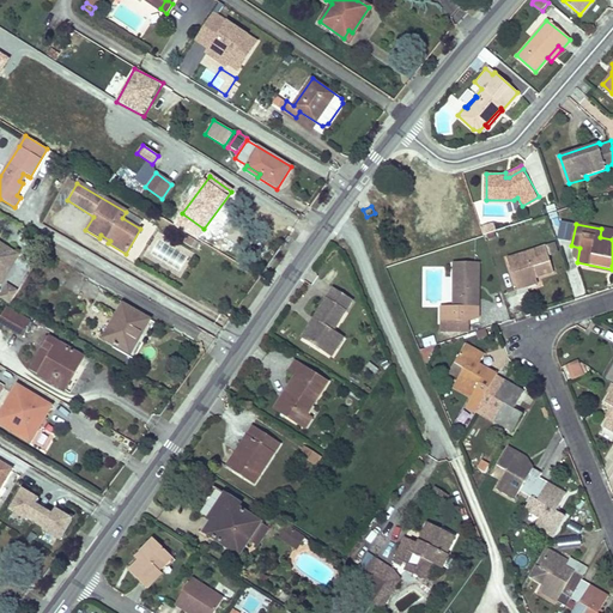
[(49,241),(35,232),(29,241),(43,249),(49,241)]
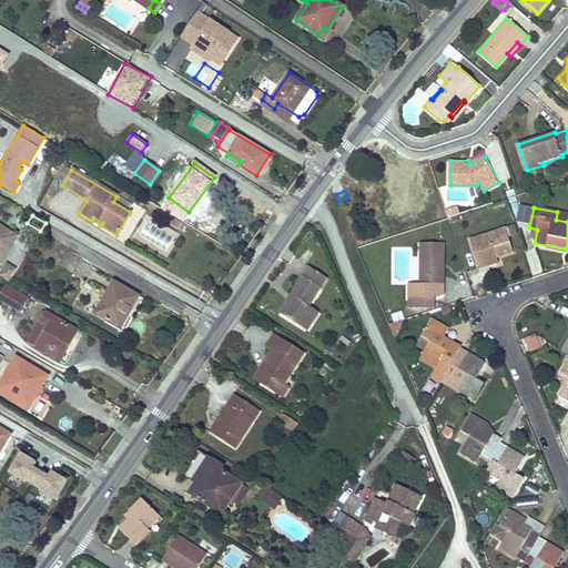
[(178,229),(181,223),(172,217),(169,223),(178,229)]
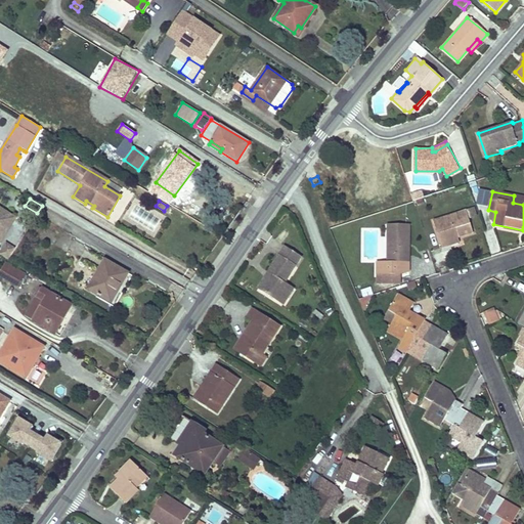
[(0,239),(14,216),(2,209),(1,212),(0,211),(0,239)]
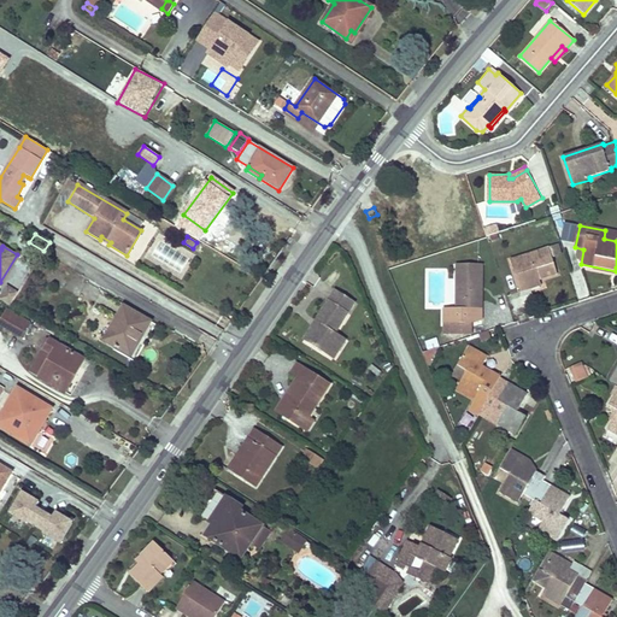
[(558,275),(553,258),(562,256),(559,246),(551,250),(511,262),(521,292),(542,286),(541,280),(558,275)]
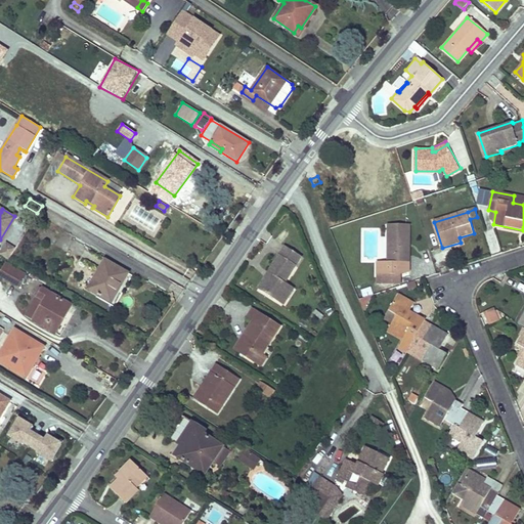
[(409,224),(388,224),(388,262),(377,262),(377,274),(400,274),(400,262),(409,262),(409,224)]
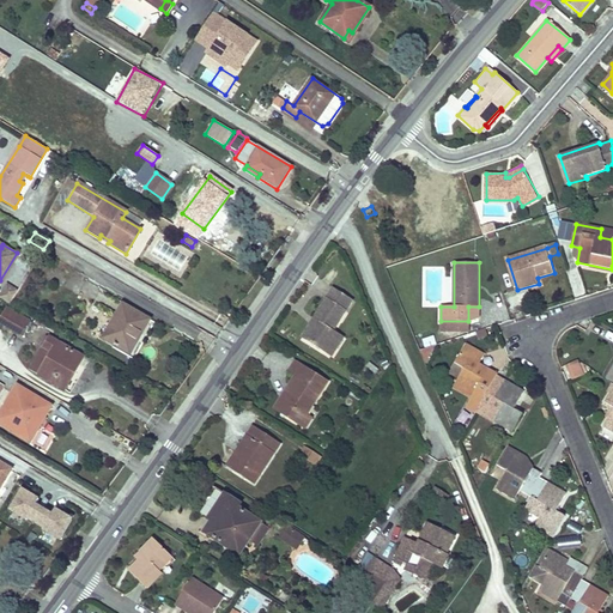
[(8,283),(0,296),(0,298),(10,304),(19,289),(8,283)]
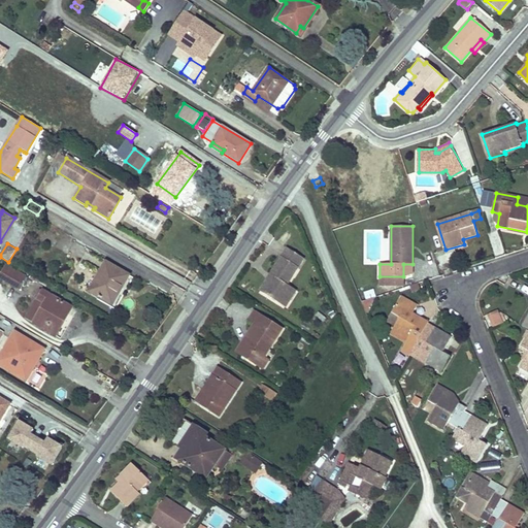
[(273,275),(263,292),(282,303),(292,287),(288,284),(304,258),(288,248),(270,274),(273,275)]
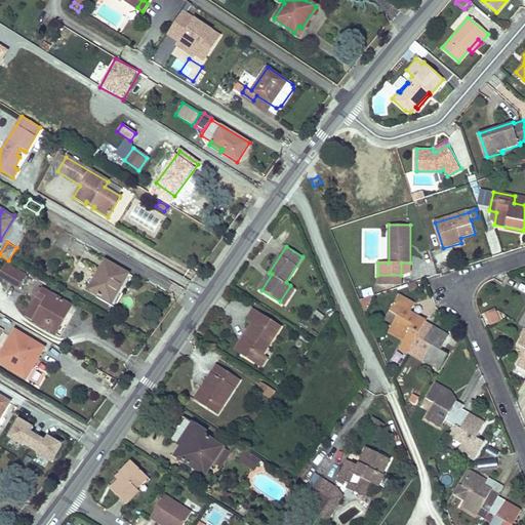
[(127,274),(105,260),(93,278),(96,279),(90,290),(102,296),(103,293),(113,299),(127,274)]
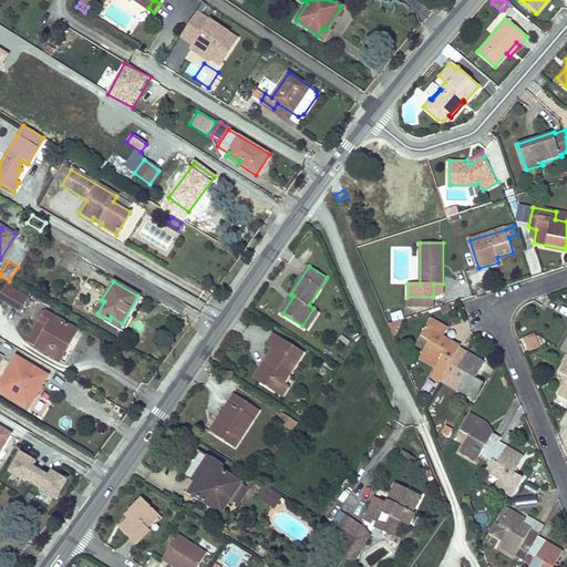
[(443,284),(433,284),(433,297),(442,295),(443,284)]
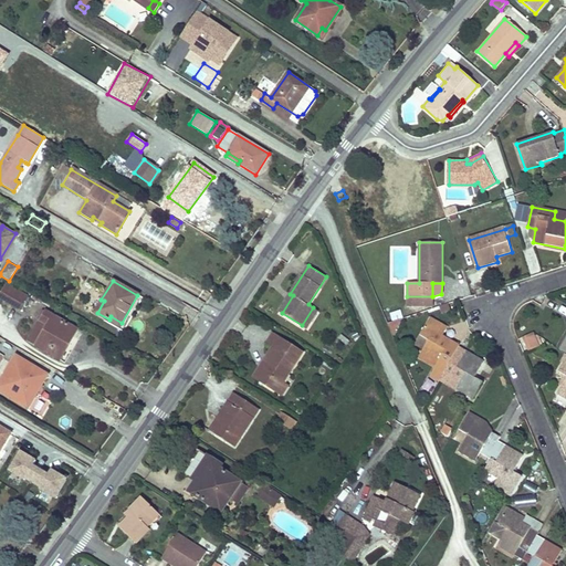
[(27,296),(7,284),(2,292),(8,295),(4,300),(18,308),(27,296)]
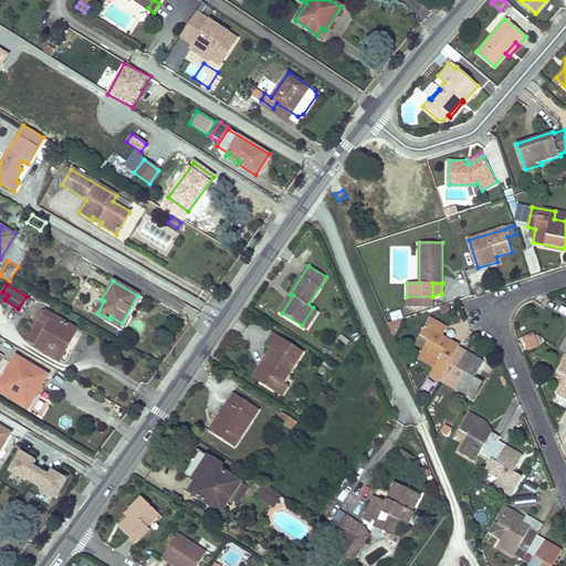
[(293,295),(290,294),(279,311),(282,313),(293,295)]
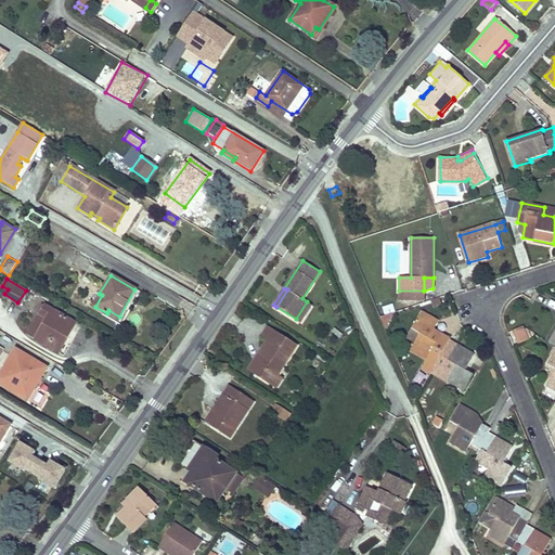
[(102,295),(99,294),(92,305),(95,307),(102,295)]
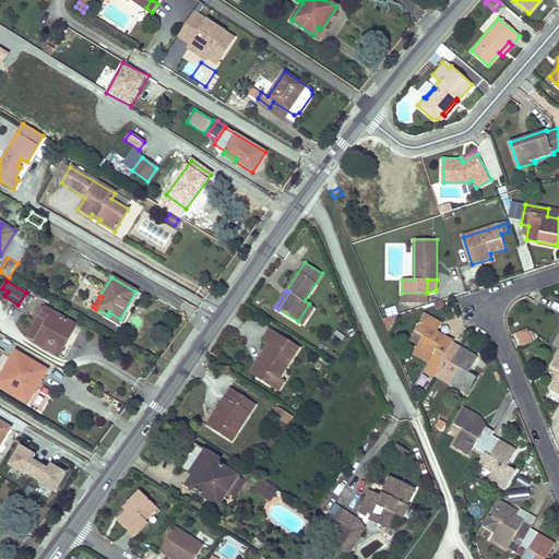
[(314,307),(309,304),(298,321),(302,324),(314,307)]
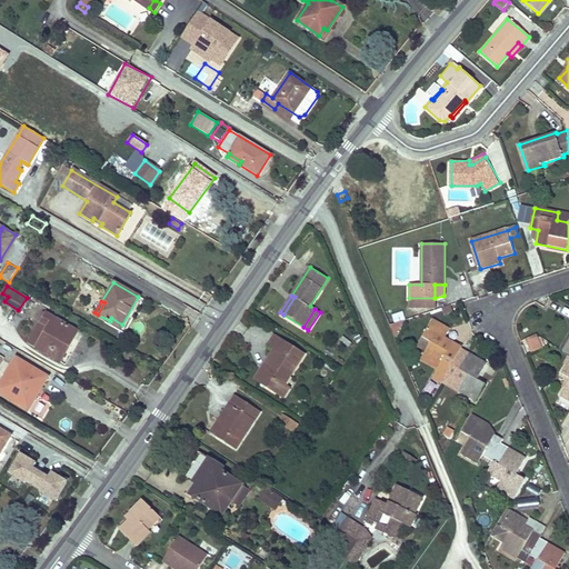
[(42,310),(37,320),(41,322),(47,313),(42,310)]
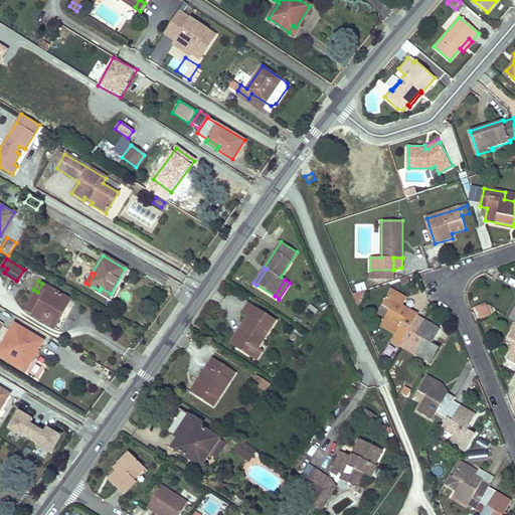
[(357,292),(366,290),(365,283),(355,285),(357,292)]
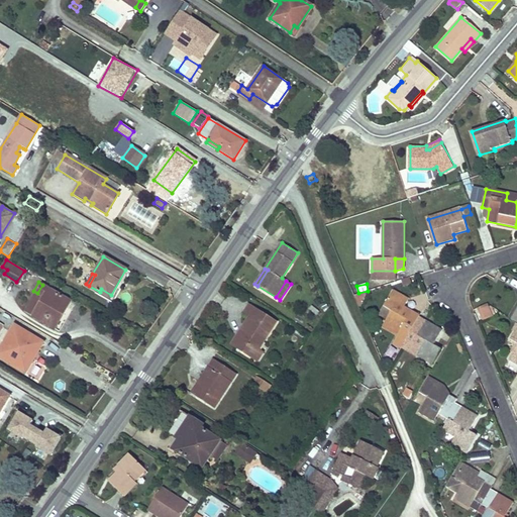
[(70,301),(42,285),(37,293),(43,297),(32,316),(46,324),(48,319),(57,324),(70,301)]
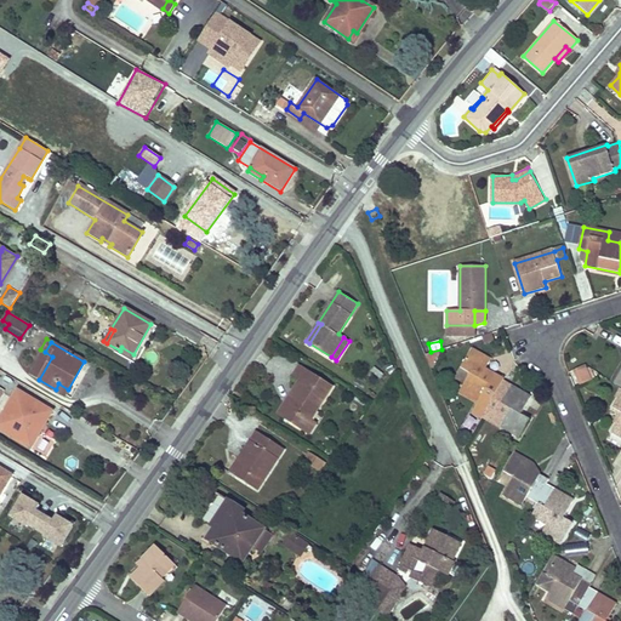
[(134,354),(121,347),(120,351),(131,358),(134,354)]
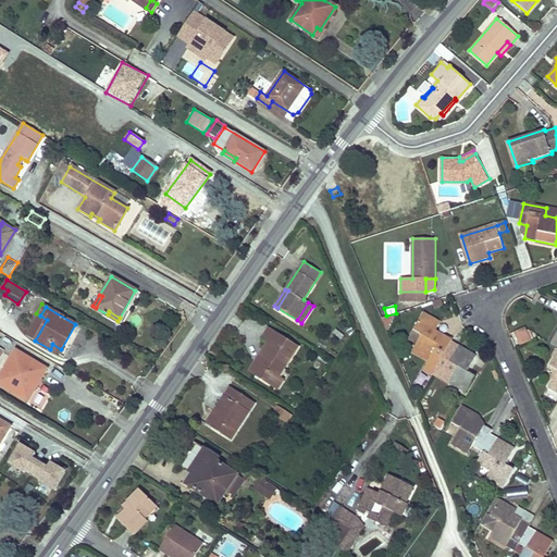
[(440,321),(423,311),(413,329),(421,334),(417,343),(412,350),(430,360),(434,353),(442,357),(452,339),(443,335),(438,343),(431,338),(435,331),(440,321)]
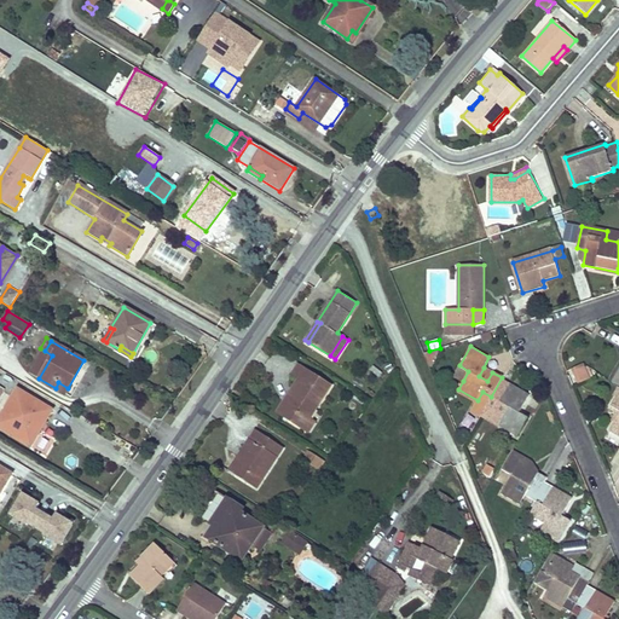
[(45,351),(32,374),(39,379),(52,356),(45,351)]
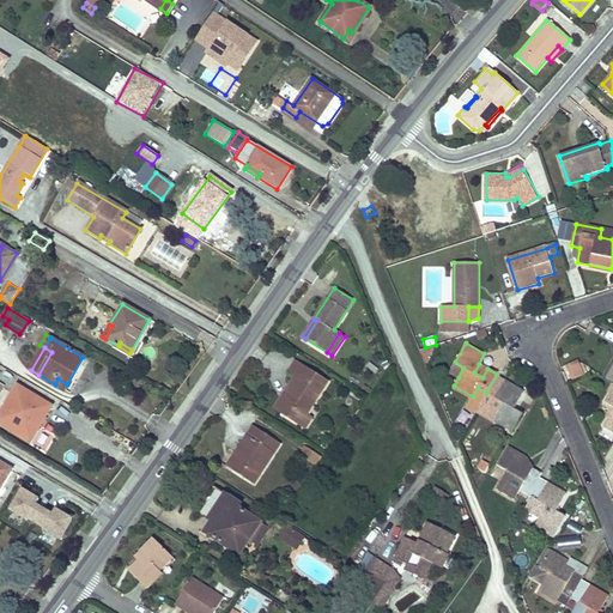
[(570,381),(586,374),(580,358),(564,365),(570,381)]
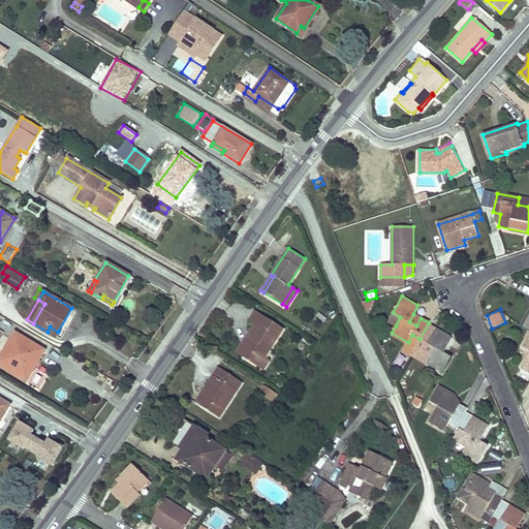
[(282,328),(255,311),(249,318),(255,322),(247,336),(250,338),(241,354),(262,368),(269,360),(265,355),(282,328)]
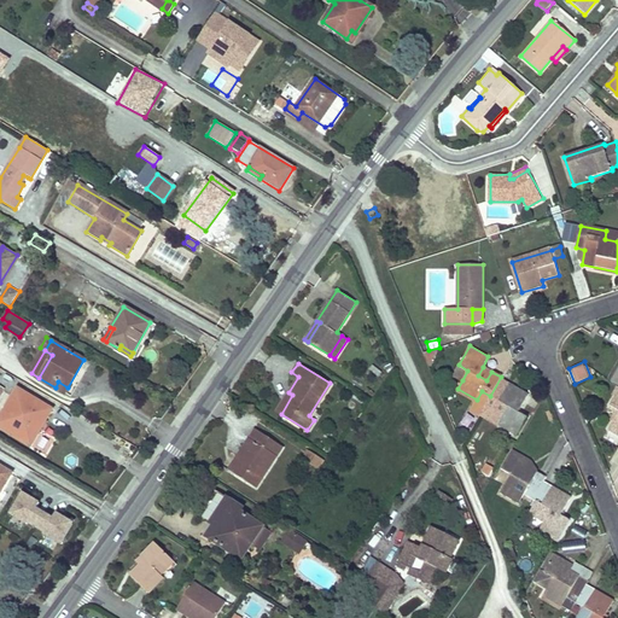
[(467,371),(459,365),(454,374),(462,380),(467,371)]
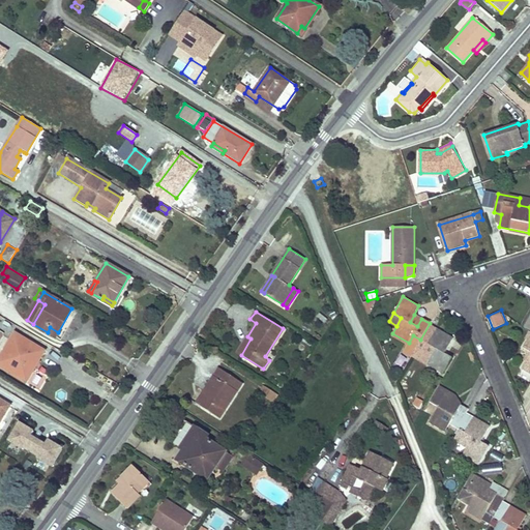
[(421,319),(414,315),(410,322),(417,326),(421,319)]
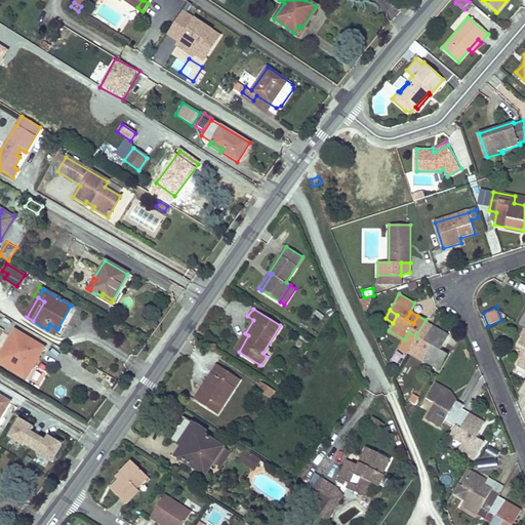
[(449,333),(426,320),(416,336),(432,345),(422,361),(439,369),(448,354),(441,349),(449,333)]
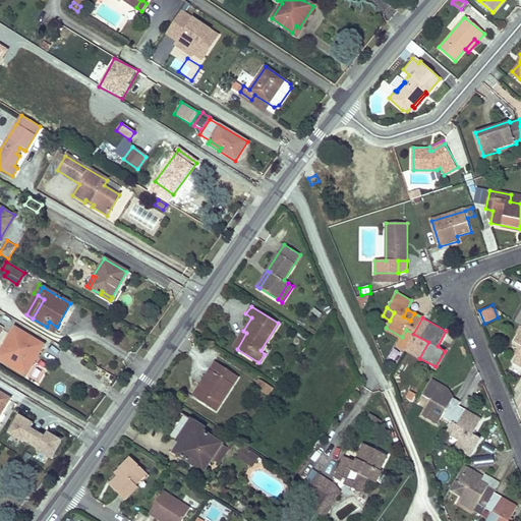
[(57,327),(49,322),(47,327),(54,331),(57,327)]
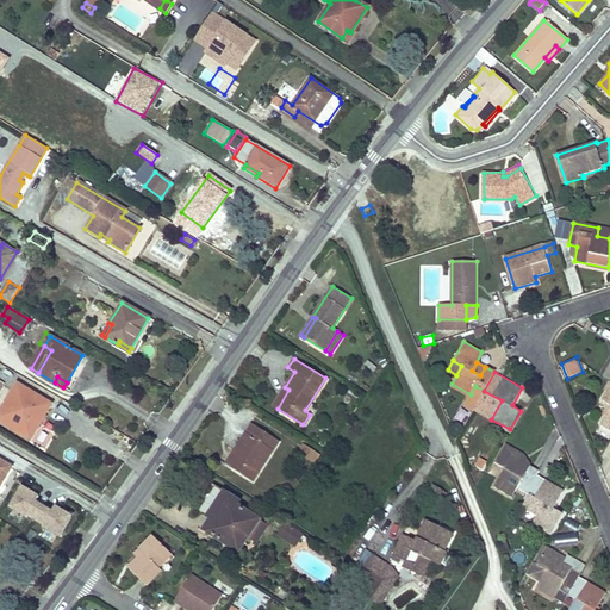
[(19,385),(17,383),(4,403),(7,404),(19,385)]
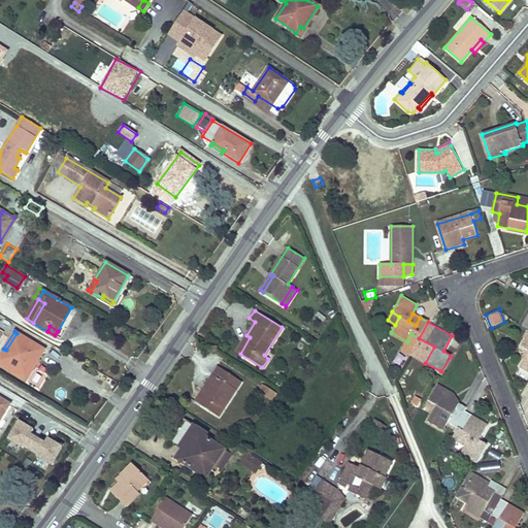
[(38,359),(43,350),(17,333),(6,350),(3,349),(0,354),(0,362),(24,376),(36,358),(38,359)]
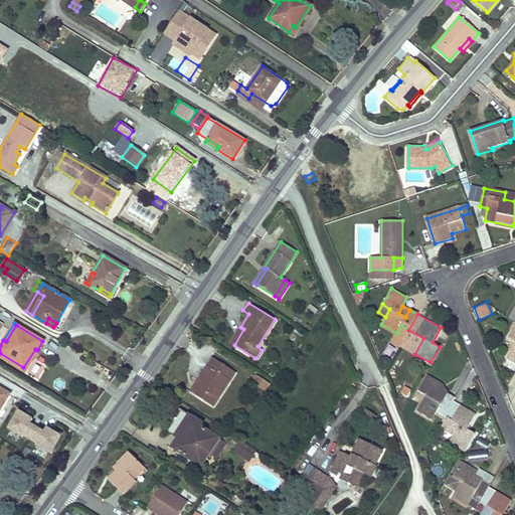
[(408,330),(401,326),(397,333),(404,337),(408,330)]
